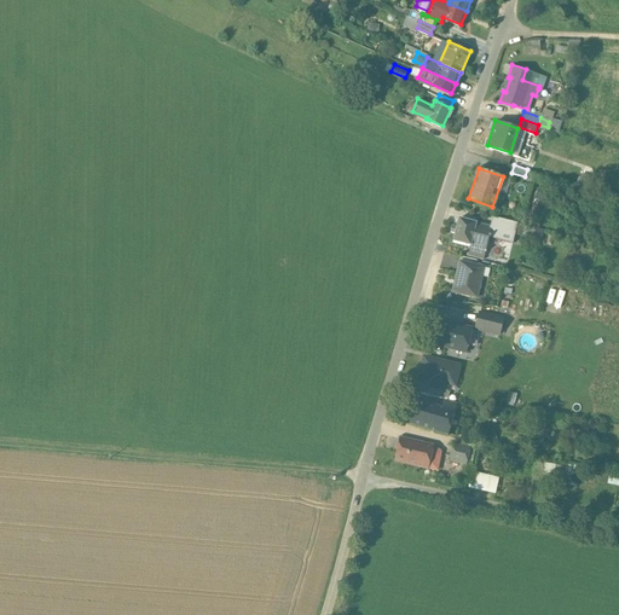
[(536,172),(527,169),(525,177),(533,180),(536,172)]
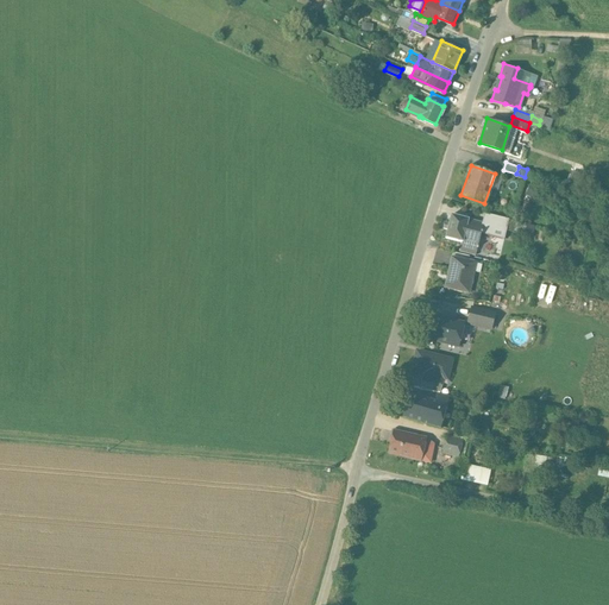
[(509,216),(484,212),(483,221),(481,231),(504,237),(508,222),(509,216)]
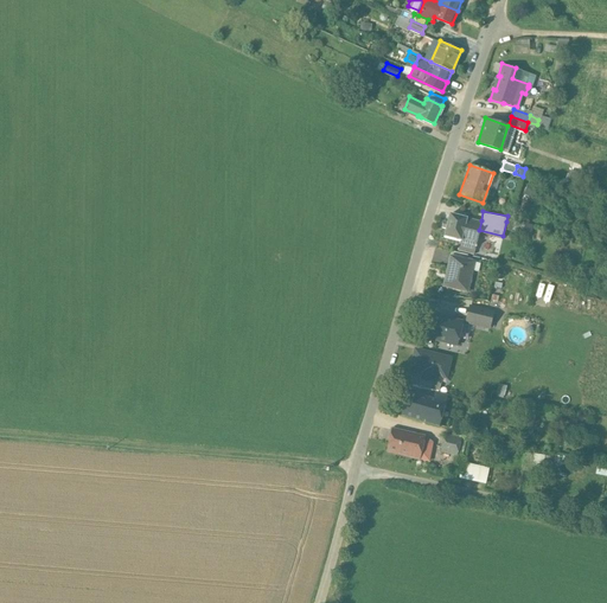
[(481,220),(451,213),(445,235),(460,238),(475,242),(479,230),(481,220)]
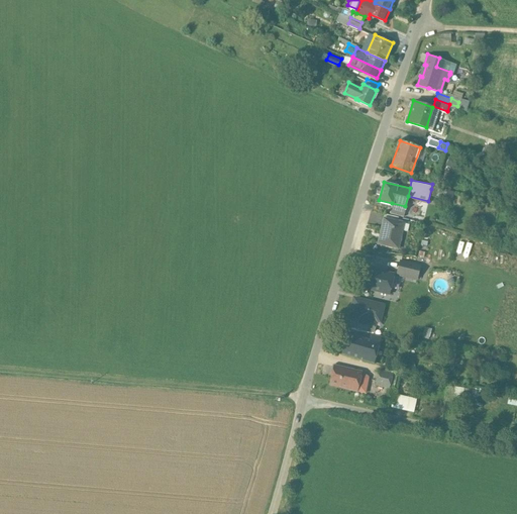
[(405,206),(392,203),(390,212),(403,215),(405,206)]
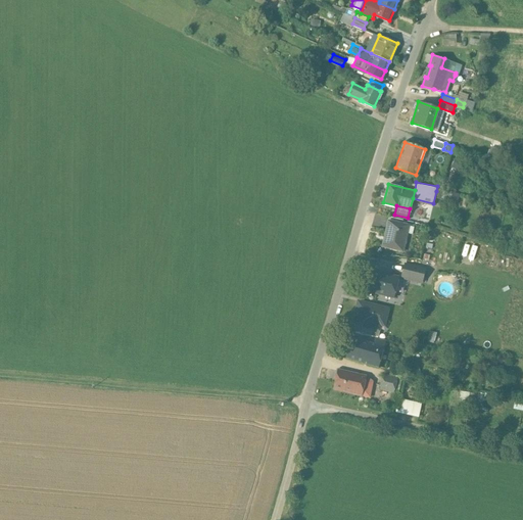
[(403,218),(389,215),(388,220),(401,223),(403,218)]
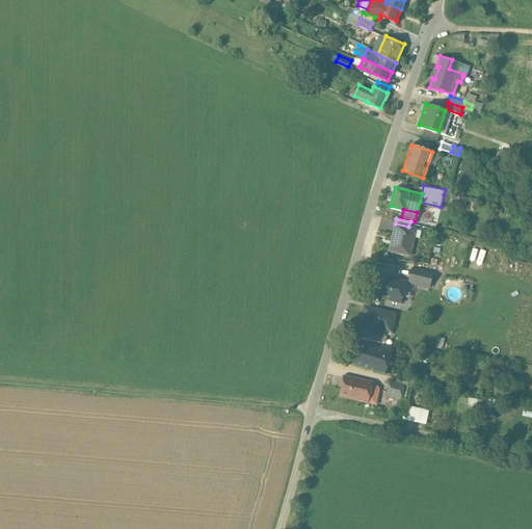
[(408,227),(395,223),(389,249),(409,255),(414,235),(416,229),(408,227)]
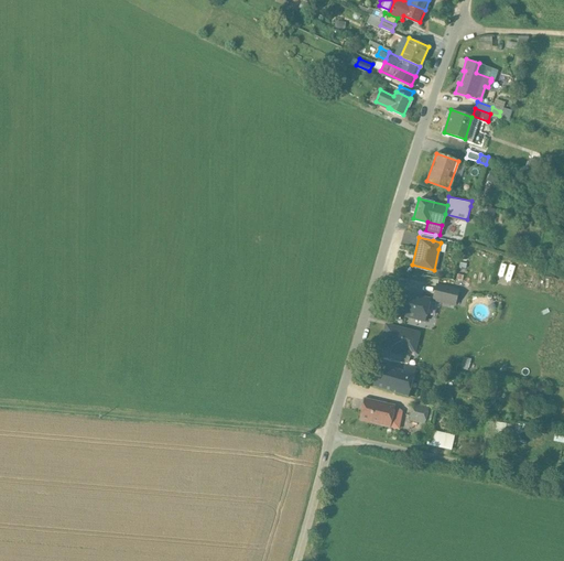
[(449,286),(437,283),(434,297),(446,300),(449,286)]
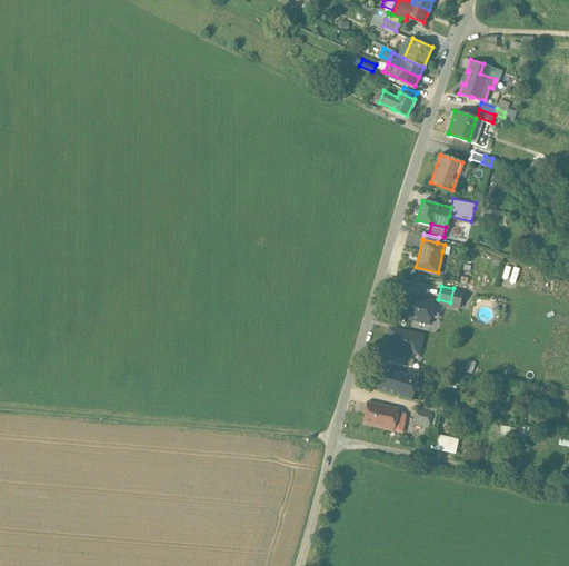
[(461,290),(453,288),(450,303),(458,305),(461,290)]
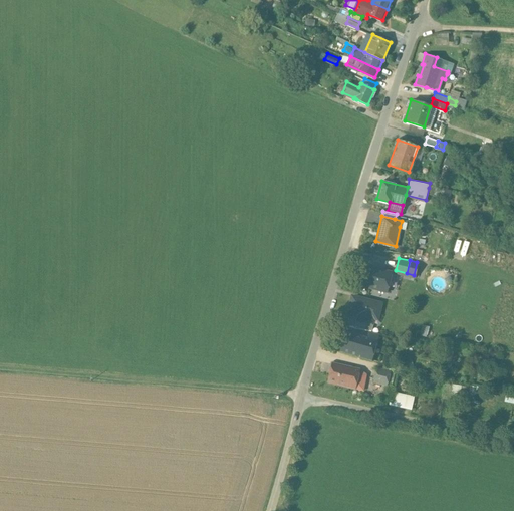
[(376,267),(360,263),(355,282),(371,286),(376,267)]
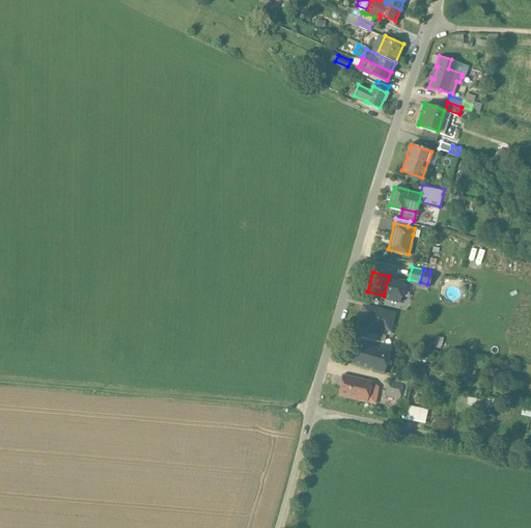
[(404,279),(389,276),(384,296),(399,300),(404,279)]
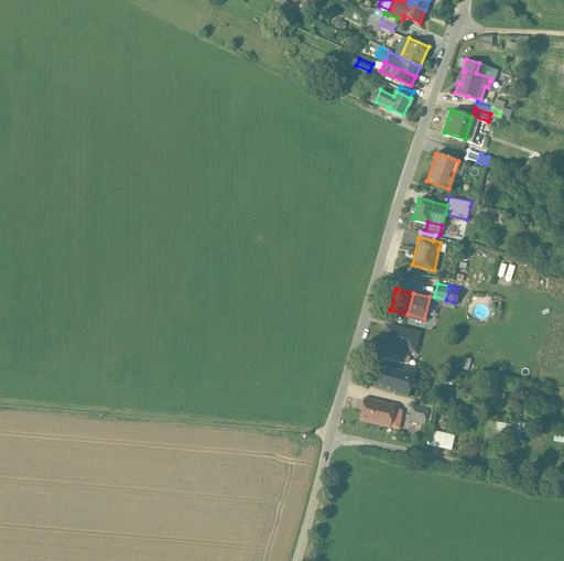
[(420,331),(384,321),(379,342),(391,345),(388,358),(408,362),(411,349),(414,351),(420,331)]
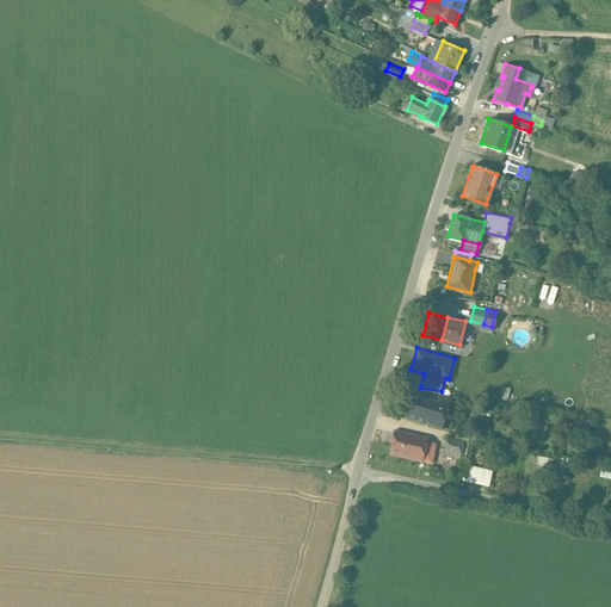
[(432,400),(406,391),(399,415),(425,422),(432,400)]
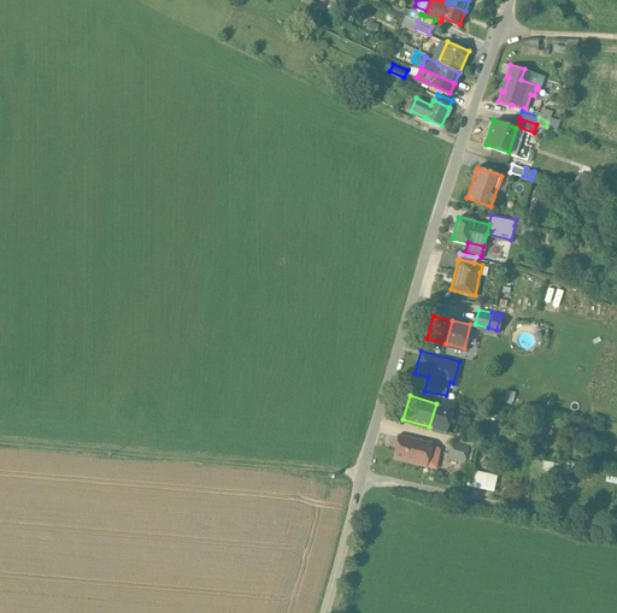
[(454,401),(442,398),(440,405),(452,410),(454,401)]
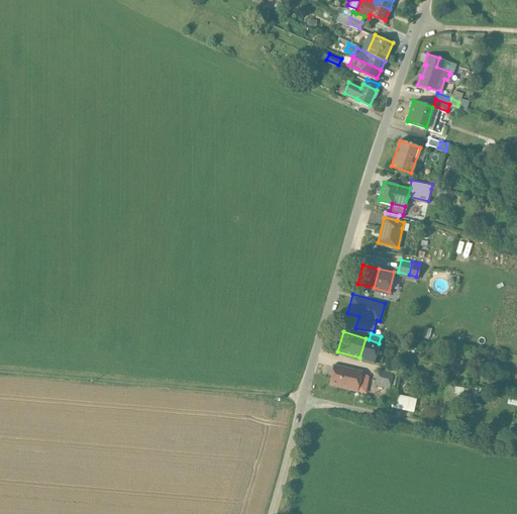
[(369,339),(366,338),(359,357),(373,362),(379,343),(369,339)]
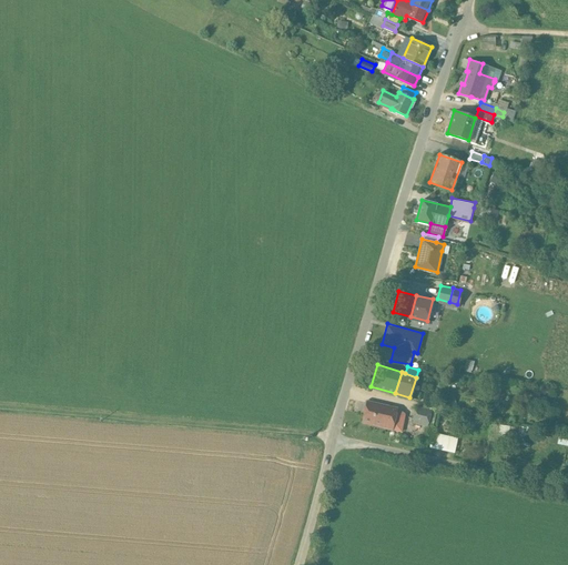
[(397,407),(387,405),(367,401),(362,420),(392,427),(397,407)]
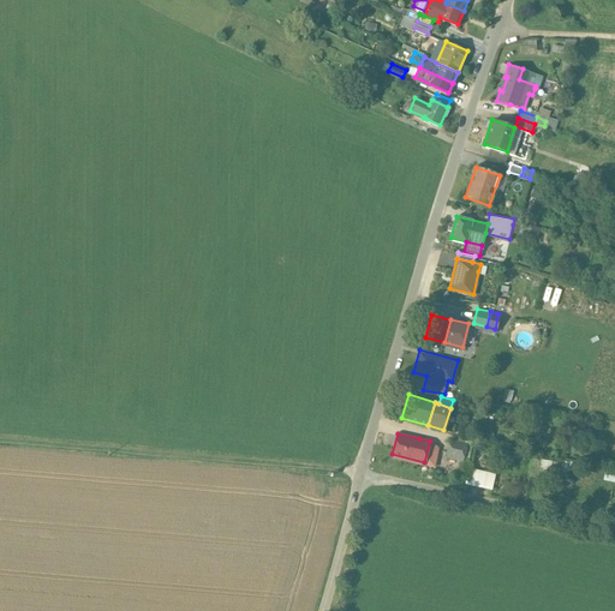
[(458,441),(452,439),(448,455),(463,459),(467,443),(458,442),(458,441)]
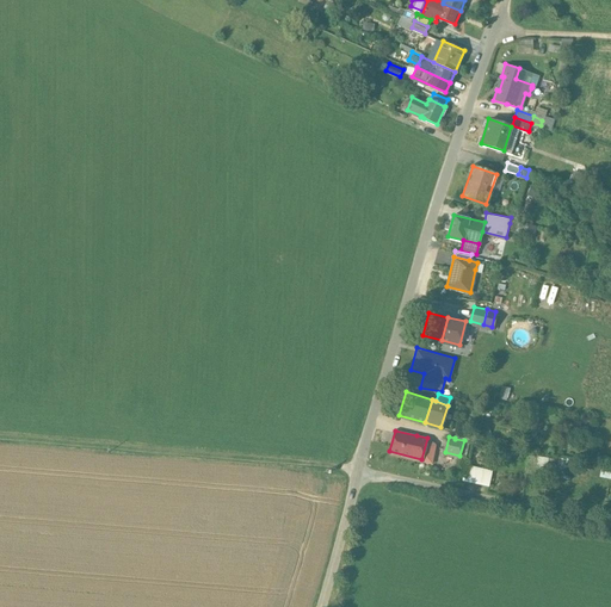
[(434,444),(427,438),(421,459),(431,462),(434,444)]
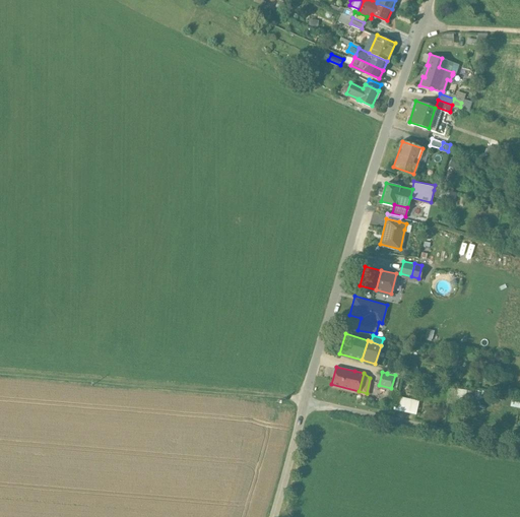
[(418,399),(401,396),(397,395),(395,406),(415,410),(418,399)]
